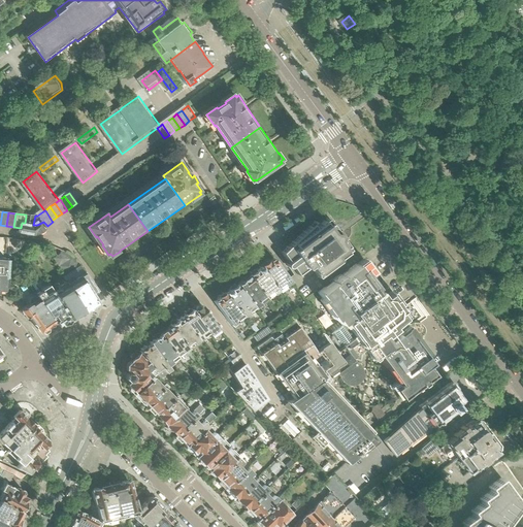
[(289,252),(286,253),(288,255),(296,266),(303,276),(305,278),(307,276),(309,275),(317,284),(357,254),(349,242),(351,241),(342,231),(341,232),(333,221),(325,227),(324,225),(289,252)]
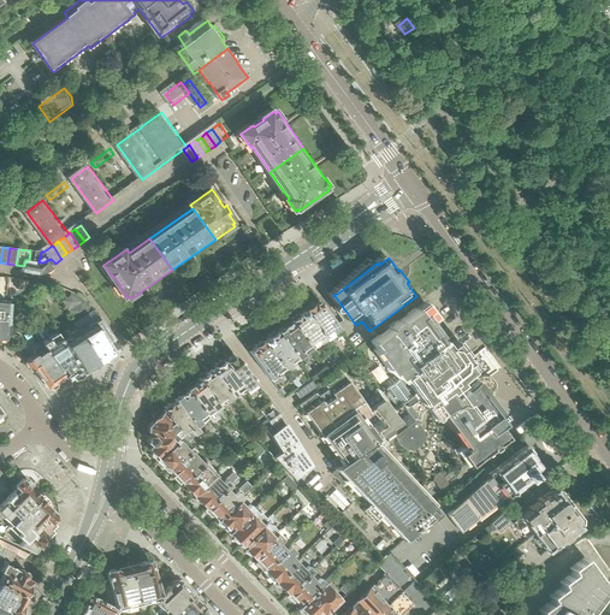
[(51,259),(43,262),(39,262),(29,260),(28,260),(25,273),(46,276),(47,276),(58,268),(58,267),(55,264),(51,259)]
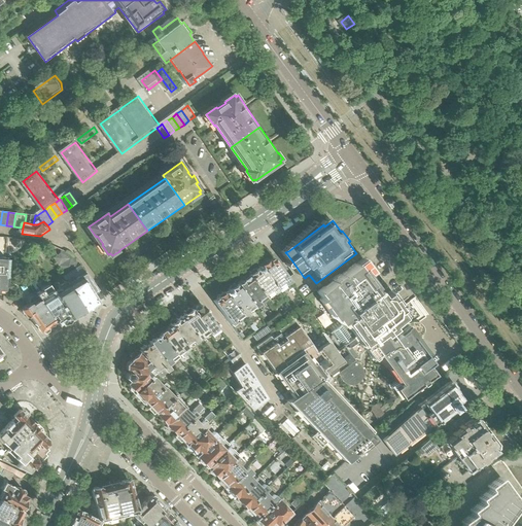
[(39,253),(47,248),(46,245),(47,244),(43,243),(36,247),(38,250),(37,250),(39,253)]
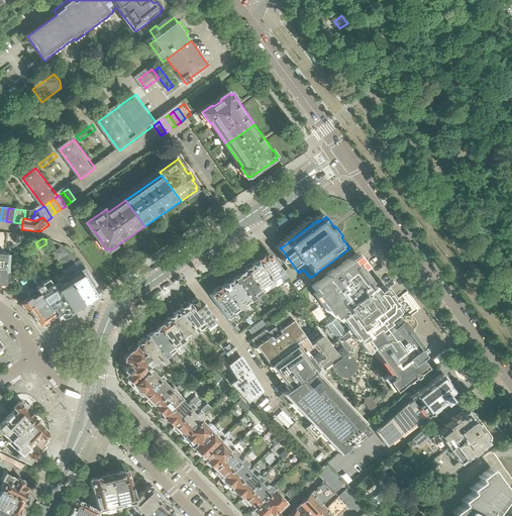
[(0,251),(0,292),(0,293),(5,288),(6,284),(8,284),(9,262),(10,252),(0,251)]
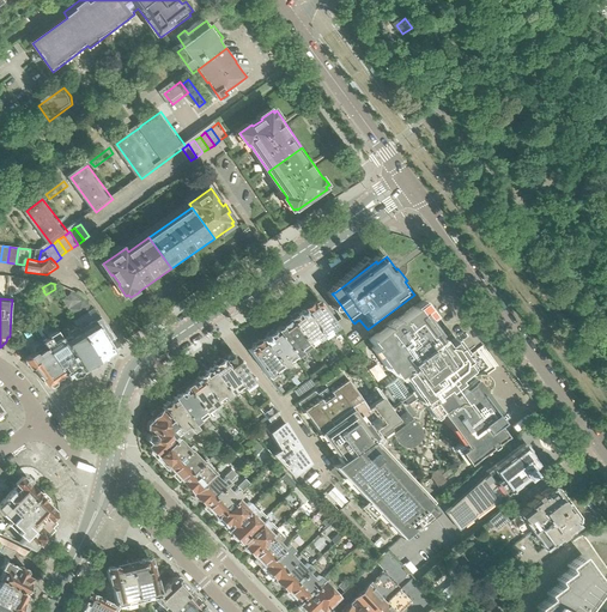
[(308,311),(328,338),(338,331),(341,328),(339,325),(322,301),(317,304),(314,304),(311,307),(309,308),(308,311)]
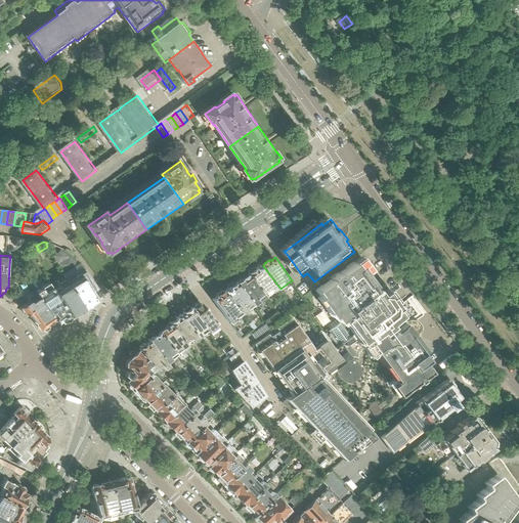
[(343,274),(342,273),(335,278),(336,279),(320,292),(325,297),(322,299),(336,317),(338,316),(342,322),(350,316),(351,318),(318,343),(323,349),(313,357),(306,348),(313,343),(295,318),(262,343),(258,345),(291,390),(287,393),(291,398),(289,399),(348,461),(375,436),(371,431),(373,428),(336,389),(327,380),(332,376),(338,377),(339,372),(340,371),(342,374),(340,375),(343,379),(344,380),(345,381),(347,382),(348,382),(350,383),(352,383),(353,383),(355,383),(356,382),(358,381),(359,380),(360,379),(361,378),(362,377),(363,375),(364,374),(364,372),(364,369),(363,367),(363,366),(362,364),(359,360),(358,361),(356,358),(357,357),(362,358),(363,353),(368,350),(373,356),(379,352),(400,382),(395,386),(397,389),(402,396),(412,389),(426,380),(435,373),(431,367),(434,364),(416,340),(413,342),(406,333),(411,330),(403,318),(408,315),(403,308),(405,307),(391,286),(388,288),(383,292),(382,290),(379,291),(377,288),(379,286),(365,267),(362,269),(358,263),(343,274)]
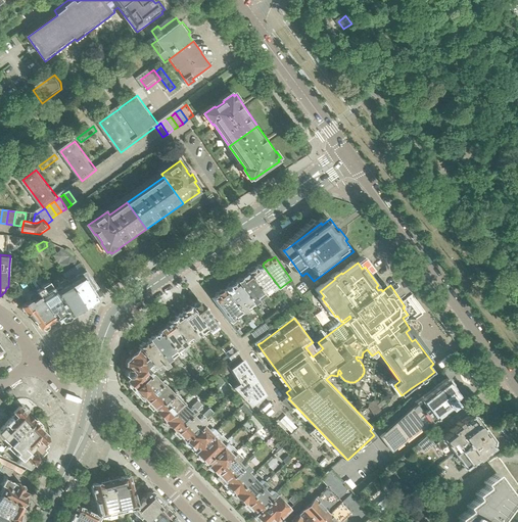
[(26,272),(21,265),(17,268),(21,275),(26,272)]
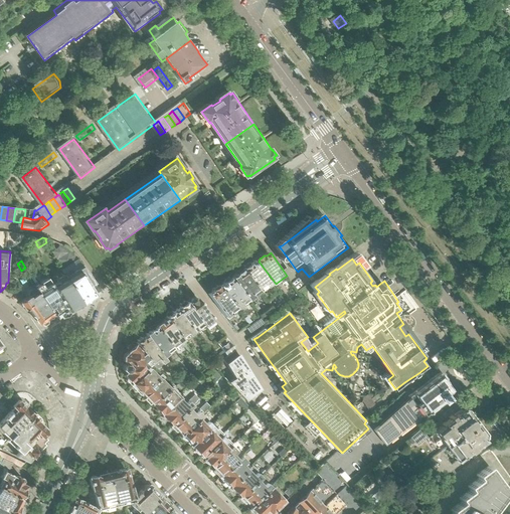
[(265,292),(276,284),(259,262),(255,264),(252,265),(248,267),(246,270),(265,292)]
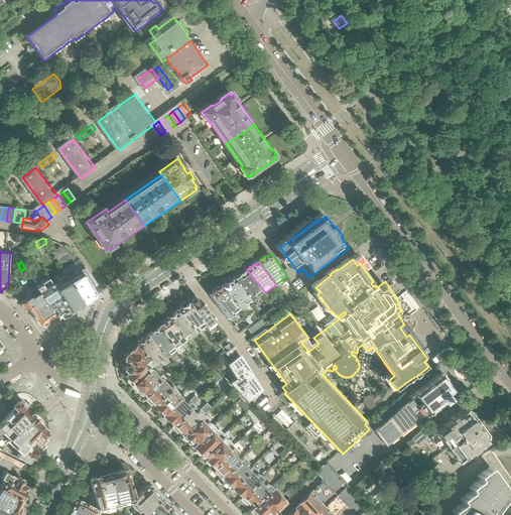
[(71,280),(86,304),(99,296),(83,269),(76,273),(78,276),(71,280)]
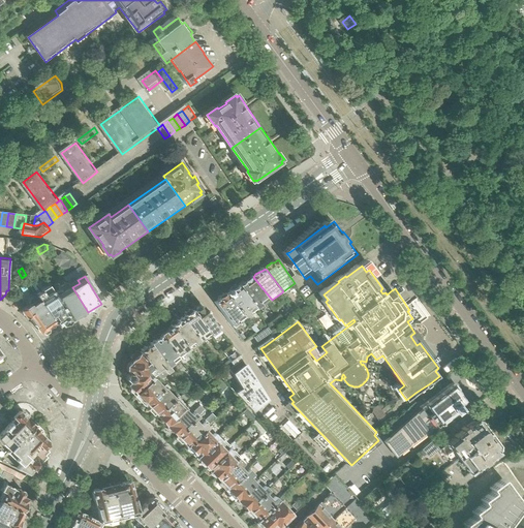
[(272,300),(253,277),(251,277),(249,278),(247,280),(246,282),(243,285),(260,309),(266,305),(267,306),(269,306),(273,303),(273,301),(272,300)]
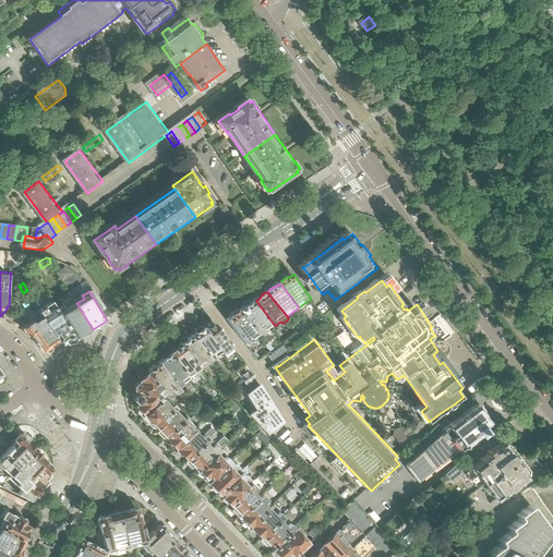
[(70,344),(79,339),(60,309),(59,306),(61,305),(57,298),(55,300),(57,303),(47,310),(40,300),(36,303),(43,314),(62,341),(63,344),(64,344),(69,342),(70,344)]
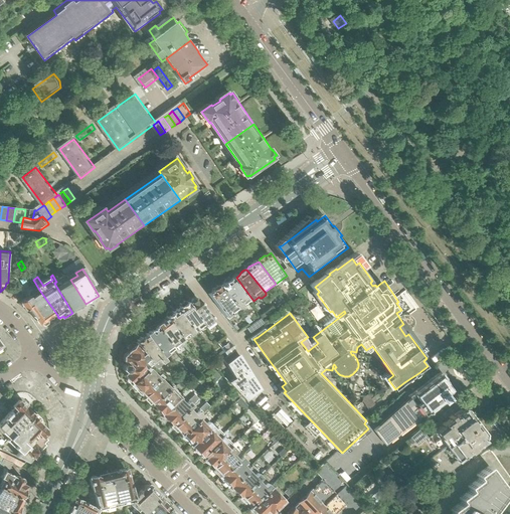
[(241,309),(253,301),(236,278),(235,278),(233,278),(229,281),(228,284),(224,287),(241,309)]
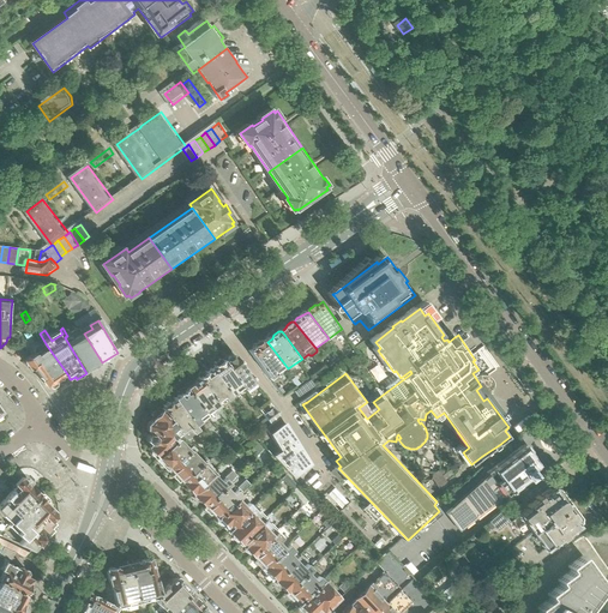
[(102,362),(84,334),(76,340),(73,336),(66,340),(86,373),(88,372),(92,368),(92,370),(102,362)]
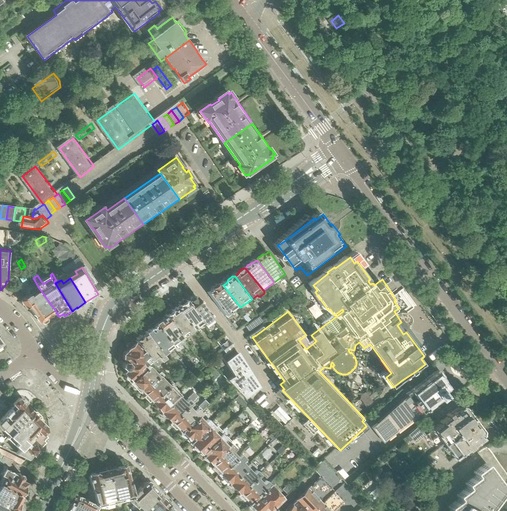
[(15,296),(20,288),(15,285),(8,283),(7,293),(14,295),(15,296)]
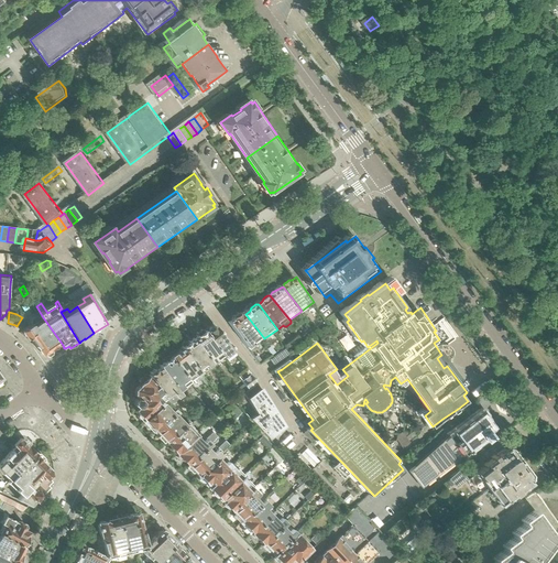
[(264,338),(245,314),(243,314),(240,315),(239,317),(238,320),(233,323),(252,348),(264,338)]
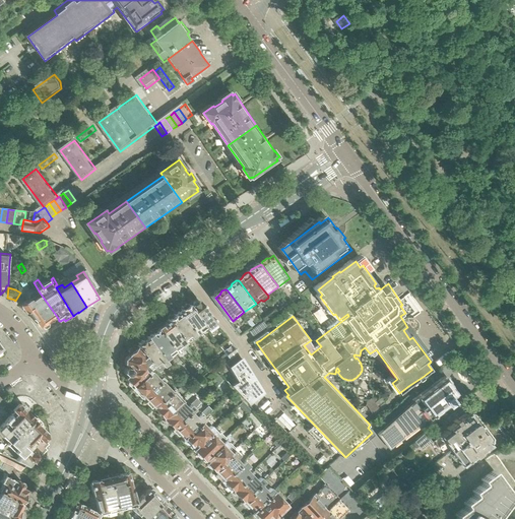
[(58,318),(40,293),(39,294),(37,294),(34,296),(33,298),(31,299),(33,301),(29,303),(24,306),(30,314),(31,313),(39,323),(40,322),(44,327),(45,327),(46,328),(48,329),(51,327),(52,324),(51,323),(58,318)]
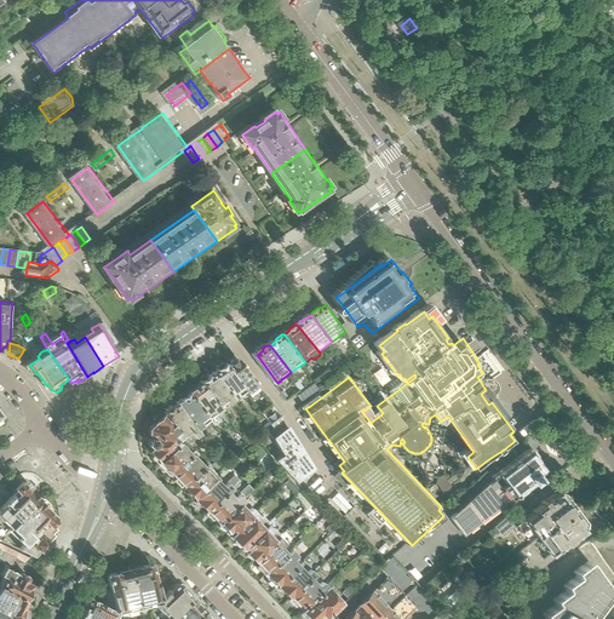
[(233,367),(250,390),(254,397),(264,390),(252,373),(242,360),(233,367)]
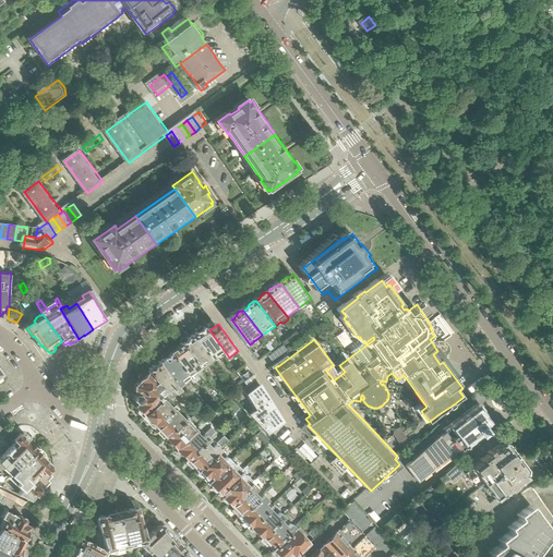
[(225,351),(209,330),(207,328),(204,327),(201,330),(200,334),(195,337),(213,360),(225,351)]
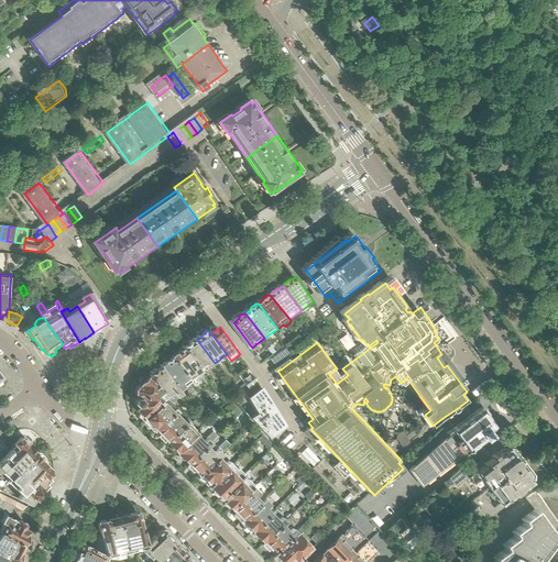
[(215,363),(197,340),(194,343),(192,342),(190,342),(188,343),(187,345),(187,348),(186,349),(203,372),(204,371),(215,363)]
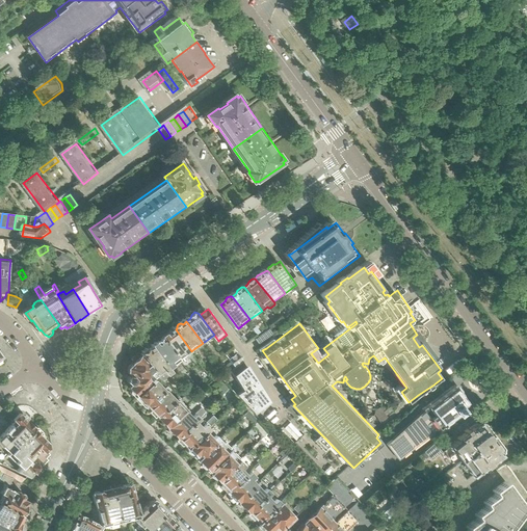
[(263,345),(279,334),(275,328),(260,340),(263,345)]
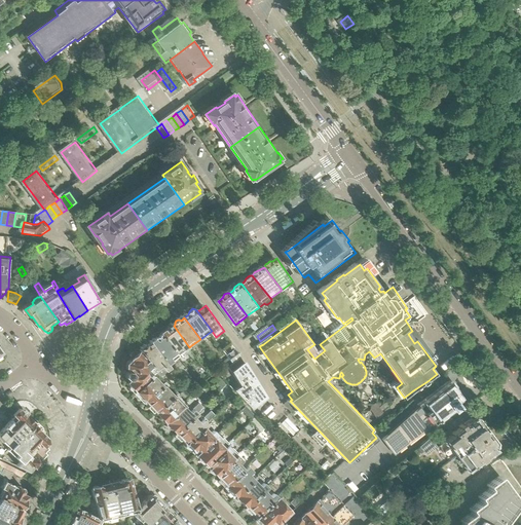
[(189,347),(174,326),(171,328),(168,327),(164,330),(163,333),(164,334),(180,354),(185,350),(190,357),(193,354),(196,360),(199,358),(190,346),(189,347)]
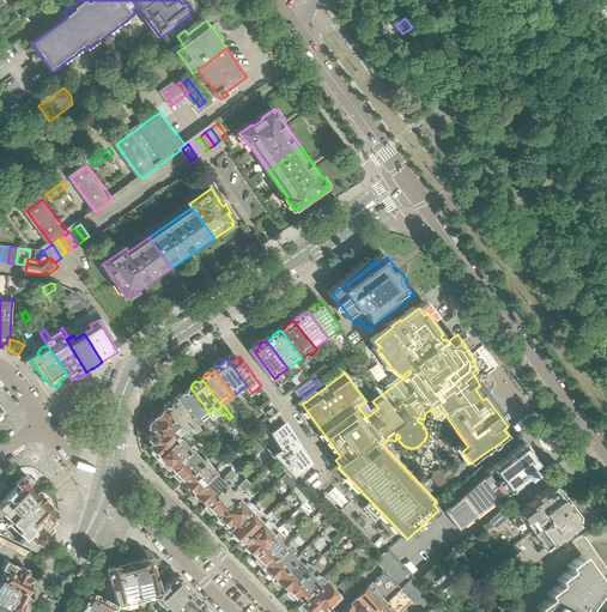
[(211,414),(210,413),(192,389),(190,391),(188,388),(183,393),(184,394),(178,399),(180,400),(202,429),(206,426),(206,424),(204,420),(211,414)]
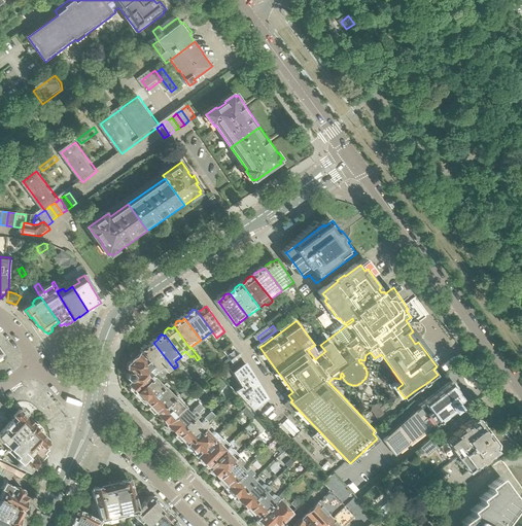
[(163,377),(174,369),(154,344),(151,346),(148,346),(144,349),(143,351),(144,353),(161,374),(163,377)]
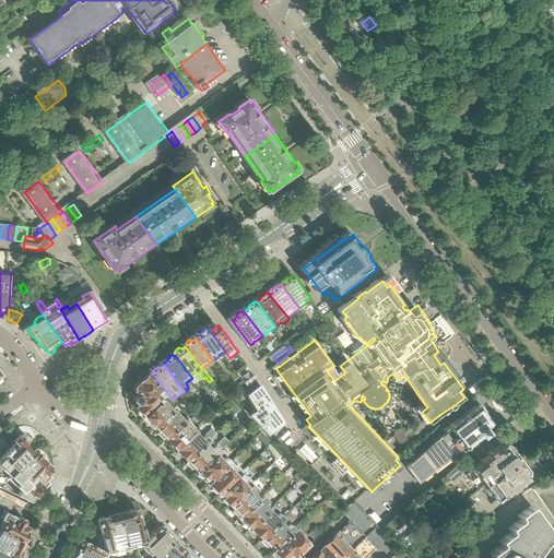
[(249,387),(259,379),(250,367),(240,375),(246,382),(239,387),(243,391),(249,387)]
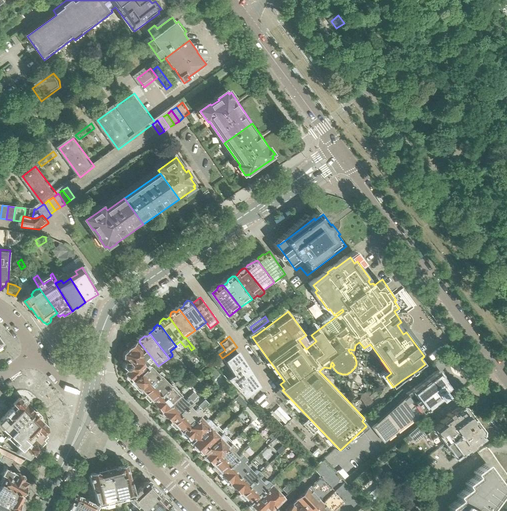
[(152,367),(156,363),(140,343),(138,344),(137,343),(134,343),(131,345),(131,349),(132,350),(127,355),(127,359),(130,362),(126,366),(126,368),(130,372),(128,373),(131,376),(130,379),(134,384),(152,367)]
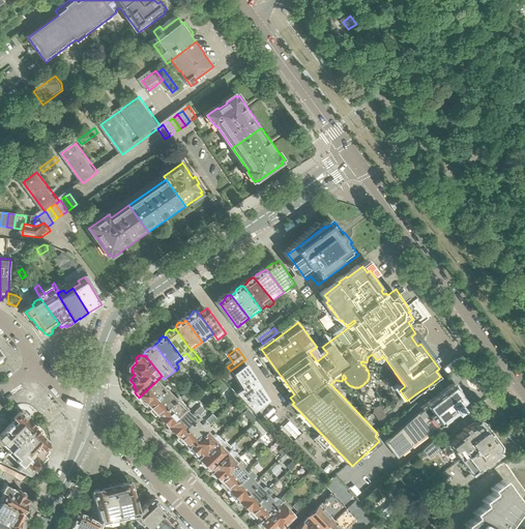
[(271,401),(246,361),(235,371),(239,375),(238,376),(246,387),(239,393),(258,412),(271,401)]
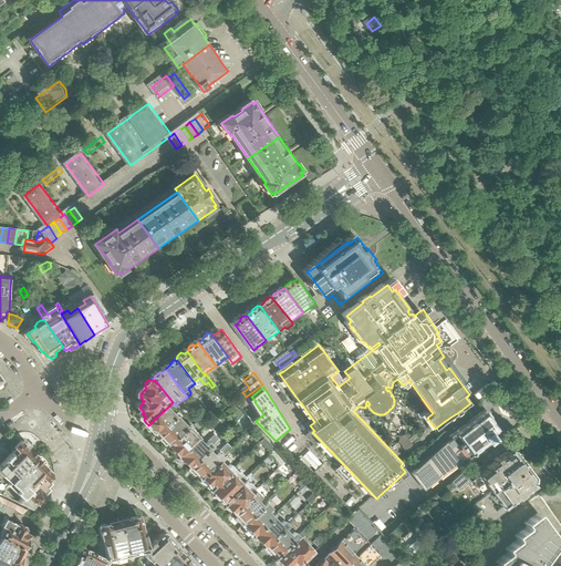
[(162,434),(178,418),(168,407),(148,425),(155,432),(157,430),(162,434)]
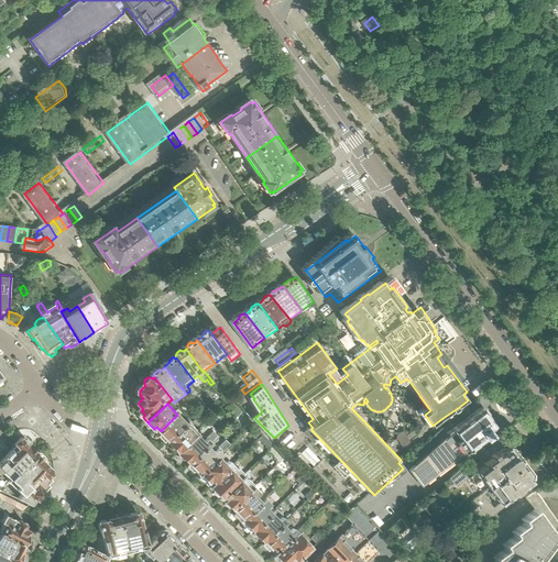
[(472,450),(479,445),(478,444),(487,438),(488,439),(492,436),(489,431),(496,426),(498,425),(498,423),(494,418),(492,417),(492,415),(489,410),(487,409),(484,410),(483,409),(451,433),(452,436),(413,471),(426,487),(473,451),(472,450)]
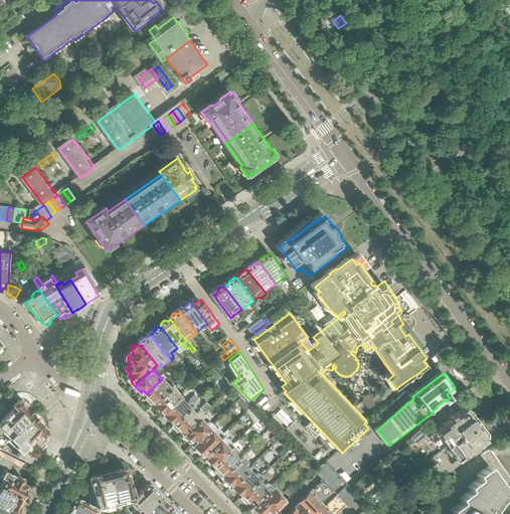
[(156,404),(173,388),(167,382),(166,382),(170,378),(167,375),(163,378),(162,379),(147,394),(151,398),(149,400),(154,405),(156,404)]
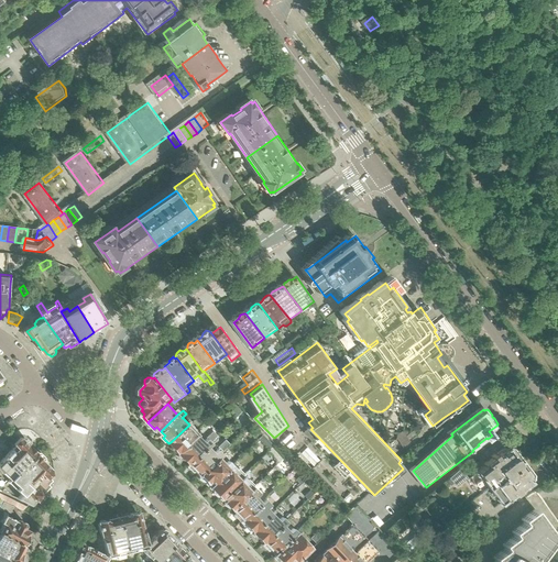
[(182,454),(201,436),(190,425),(189,425),(171,442),(175,448),(175,450),(178,453),(182,453),(182,454)]
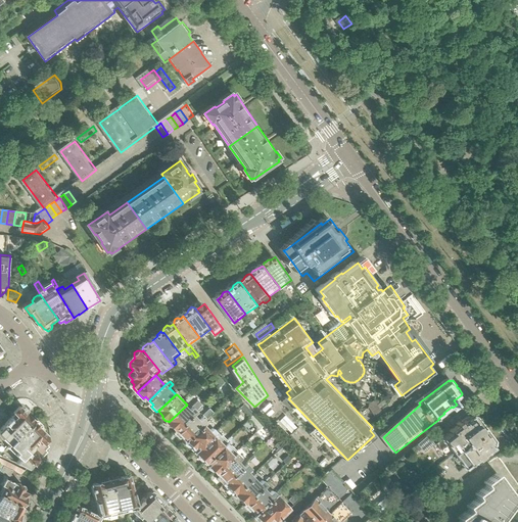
[(247,401),(241,396),(236,401),(241,408),(247,401)]
